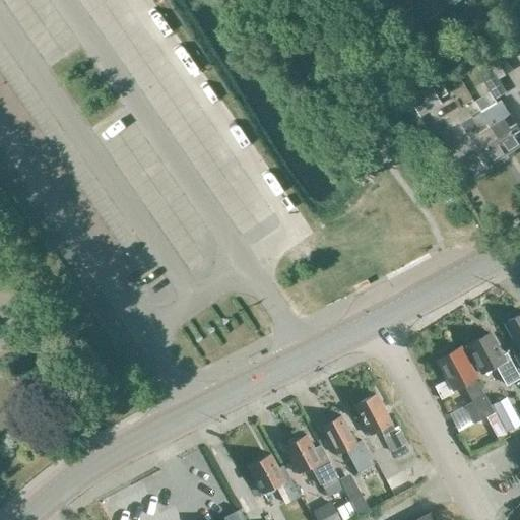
[(385,0),(393,10),(401,4),(417,25),(451,0),(385,0)]
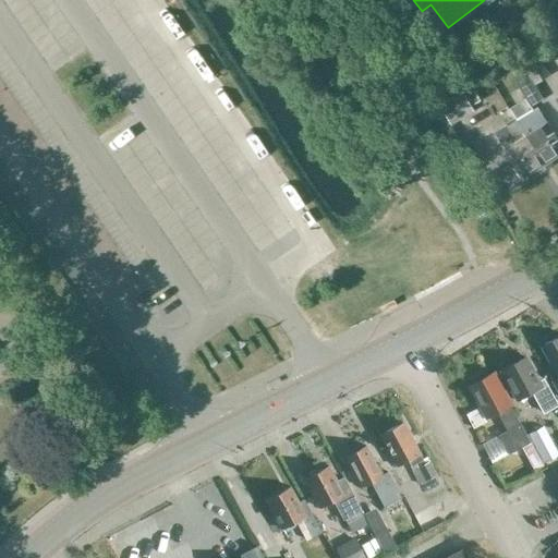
[(531,52),(518,60),(528,75),(533,84),(546,76),(531,52)]
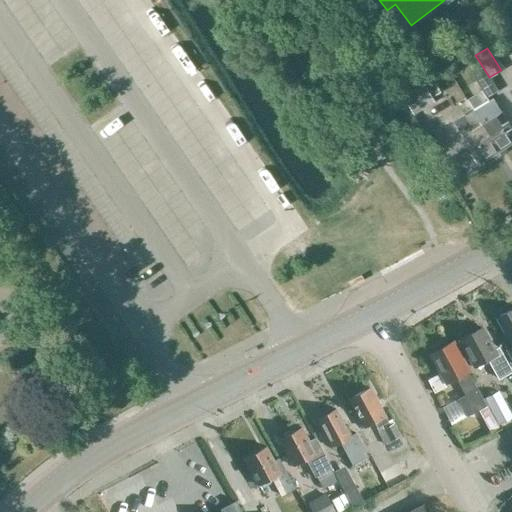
[(484,69),(472,76),(481,91),(486,99),(498,91),(489,77),(484,69)]
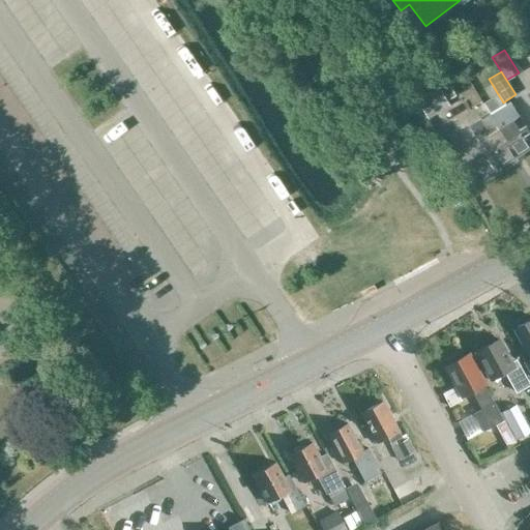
[(503,102),(498,94),(482,104),(491,116),(490,117),(496,126),(516,157),(529,148),(529,136),(517,115),(516,116),(508,105),(505,106),(503,102)]
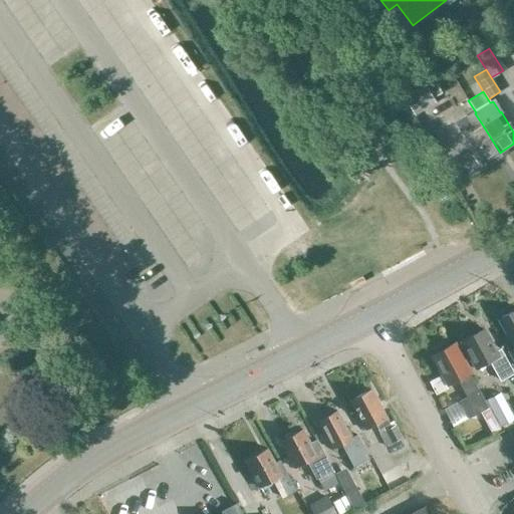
[(454,123),(480,165),(500,153),(475,113),(468,118),(466,115),(454,123)]
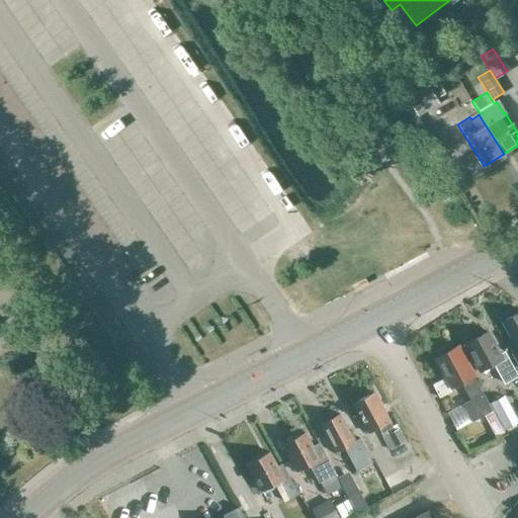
[(517,315),(503,323),(517,350),(511,353),(517,365),(517,315)]
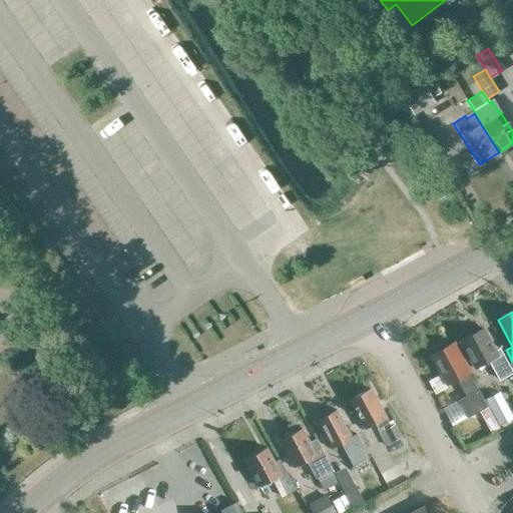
[(464,341),(461,343),(475,369),(489,361),(497,375),(508,369),(500,354),(498,356),(483,330),(472,336),(470,335),(464,339),(464,341)]
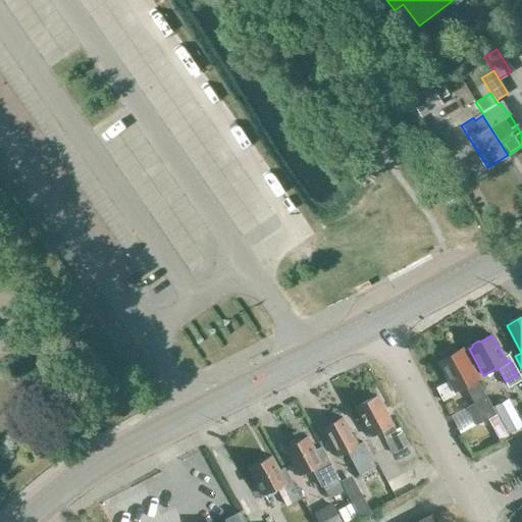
[(462,350),(439,363),(455,392),(464,386),(474,404),(467,408),(477,425),(490,418),(502,438),(508,435),(477,379),(462,350)]
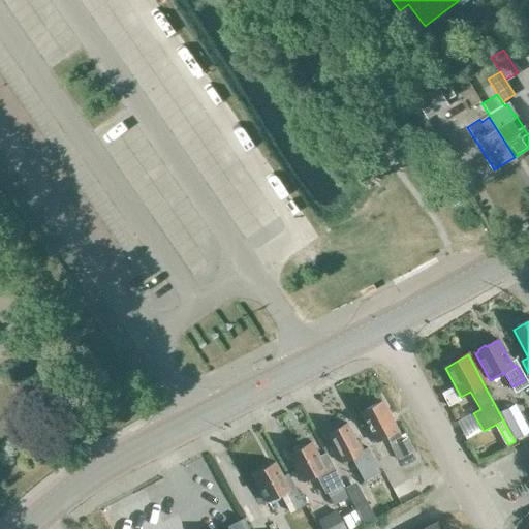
[(359,412),(367,427),(376,444),(399,432),(381,400),(359,412)]
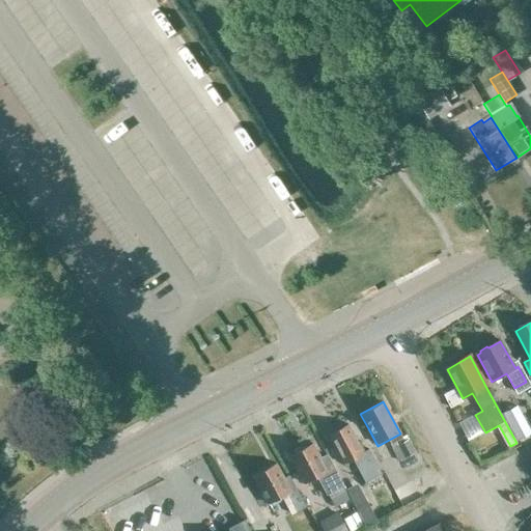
[(514,406),(504,411),(520,438),(530,432),(514,406)]
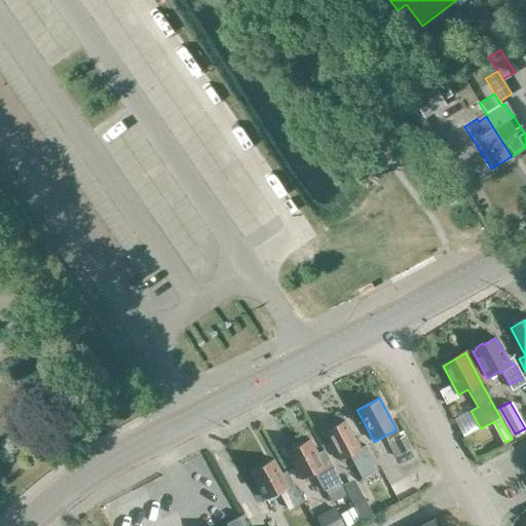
[(360,447),(345,421),(341,423),(338,422),(332,426),(331,428),(327,431),(342,460),(349,456),(362,478),(379,468),(365,444),(360,447)]
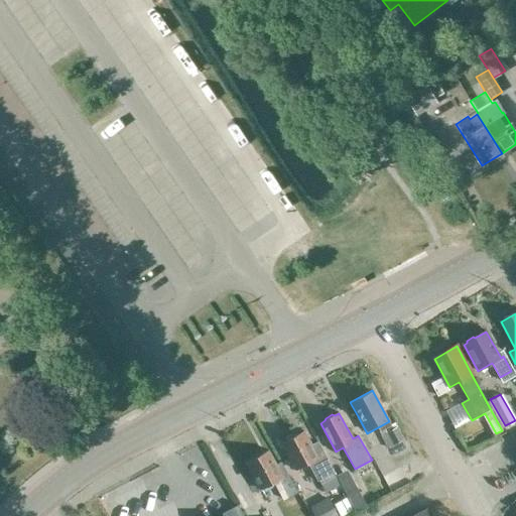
[(395,423),(379,432),(387,447),(403,438),(396,426),(395,423)]
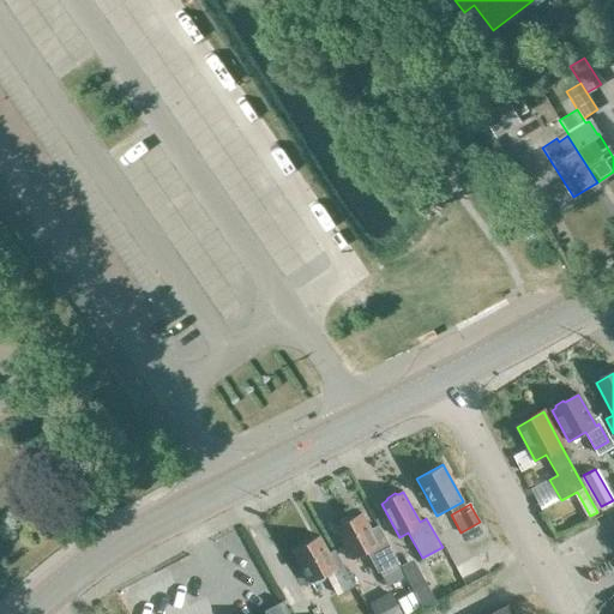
[(369,529),(362,513),(350,521),(348,519),(341,523),(339,527),(336,528),(354,560),(369,552),(379,571),(397,561),(378,524),(369,529)]
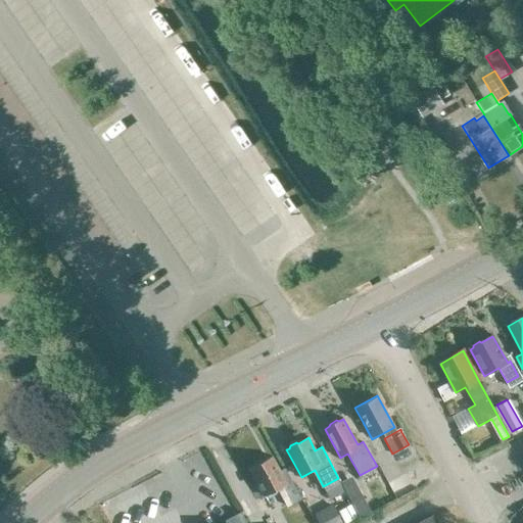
[(252,468),(250,470),(265,496),(278,489),(288,507),(301,500),(285,470),(281,472),(273,458),(263,463),(259,462),(253,465),(252,468)]
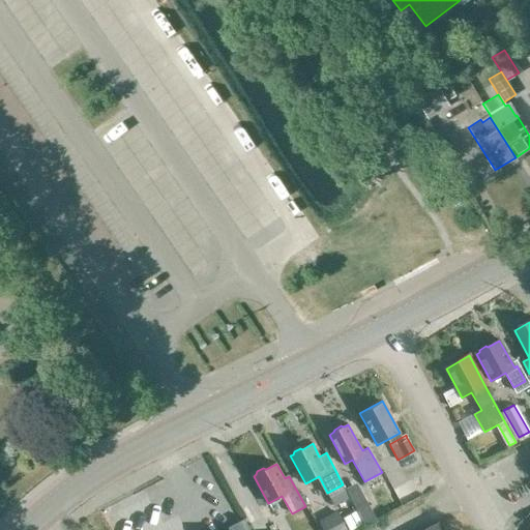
[(356,481),(345,488),(358,510),(364,523),(365,524),(376,519),(356,481)]
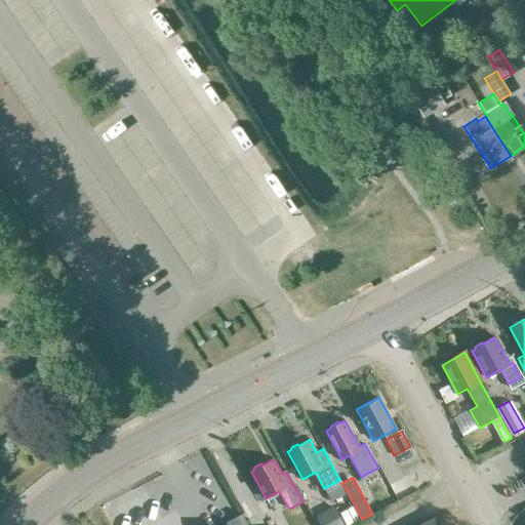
[(344,524),(333,506),(315,516),(320,524),(344,524)]
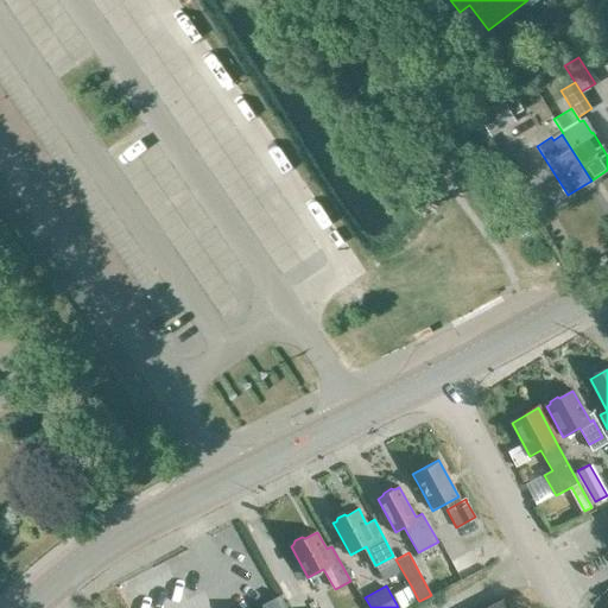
[(411,586),(393,595),(400,607),(403,607),(418,600),(411,586)]
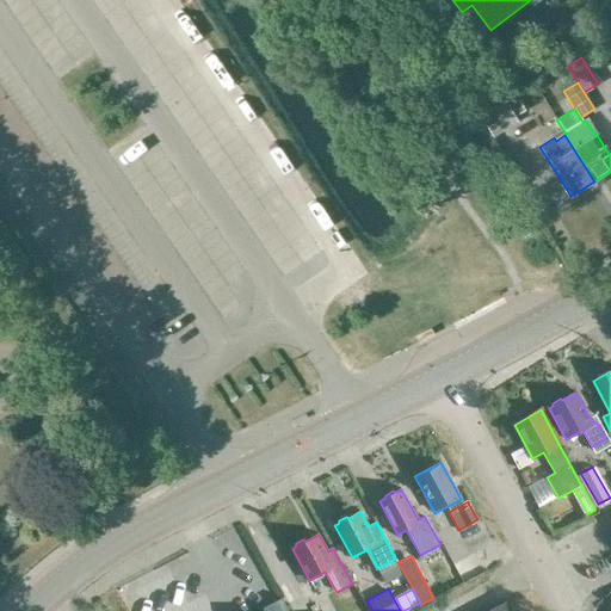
[(265,610),(288,610),(282,599),(264,609),(265,610)]
